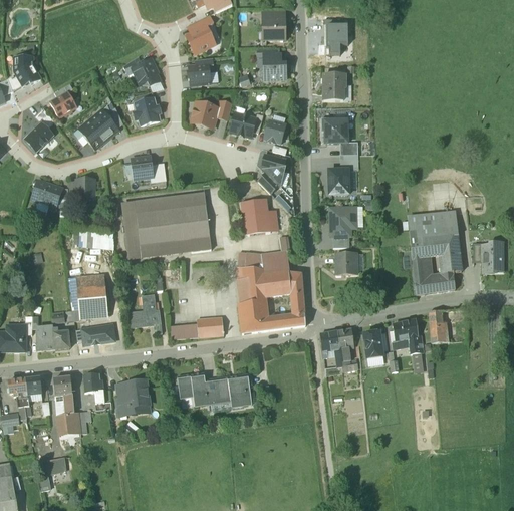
[(212,0),(210,1),(212,6),(215,12),(231,4),(229,0),(212,0)]
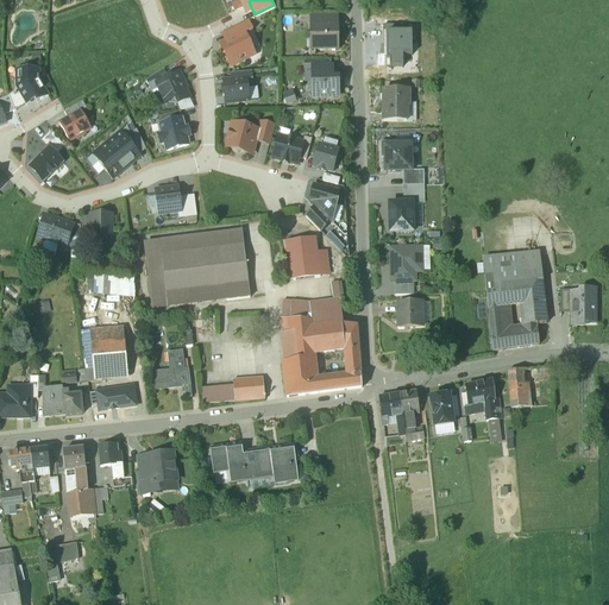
[(248,17),(226,27),(231,36),(244,30),(244,31),(252,27),(248,17)]
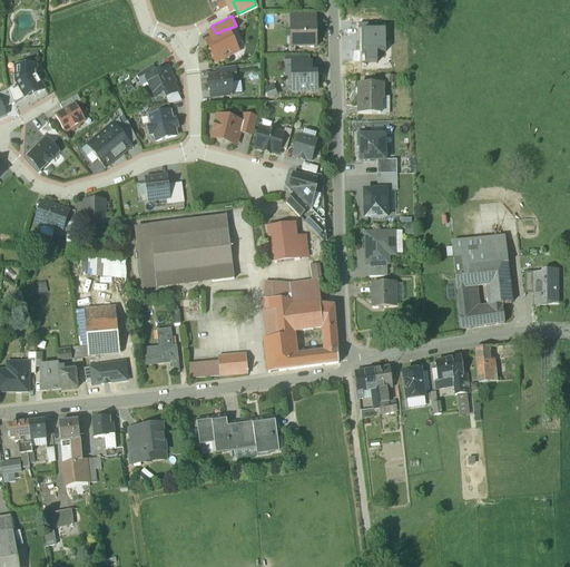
[(315,20),(291,21),(291,33),(294,33),(294,42),(315,42),(315,20)]
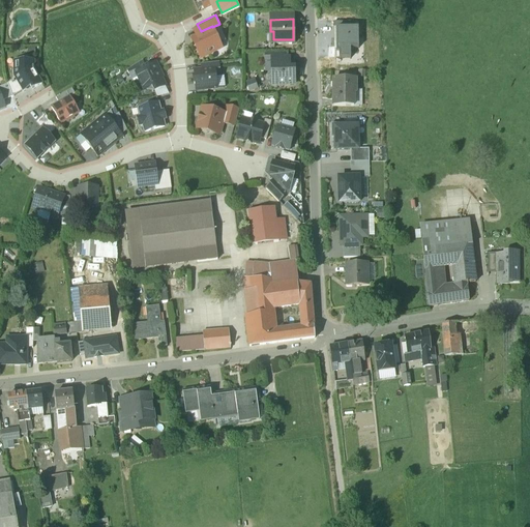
[(357,44),(357,23),(334,24),(335,49),(337,49),(337,55),(350,55),(349,45),(357,44)]
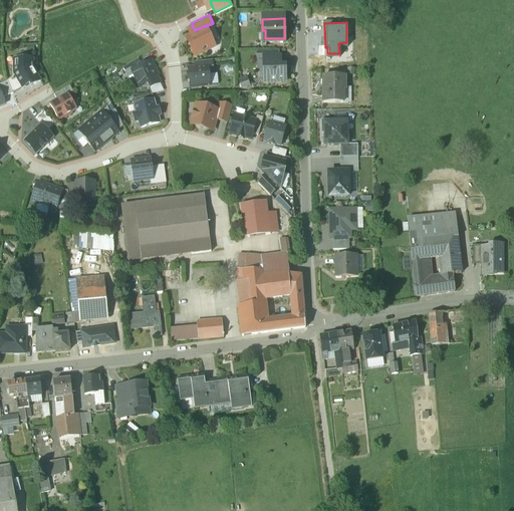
[(195,30),(186,35),(195,53),(214,43),(206,26),(206,25),(195,30)]
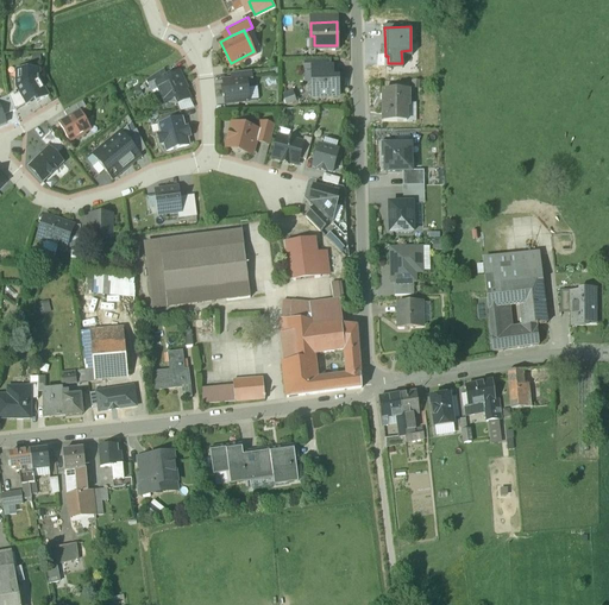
[(332,76),(332,64),(325,64),(325,65),(312,65),(313,82),(318,82),(318,94),(338,93),(338,75),(332,76)]
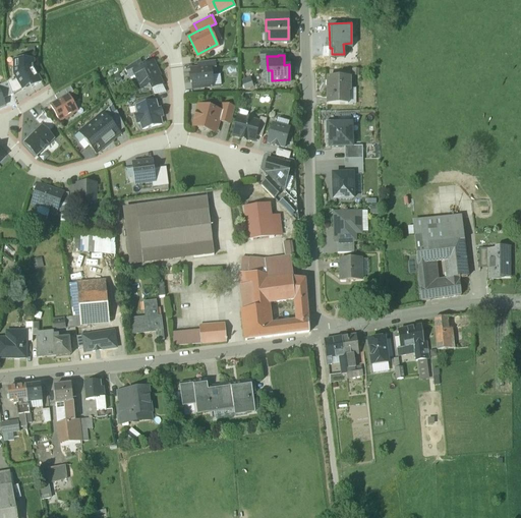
[(139,56),(124,66),(127,72),(133,69),(143,64),(139,56)]
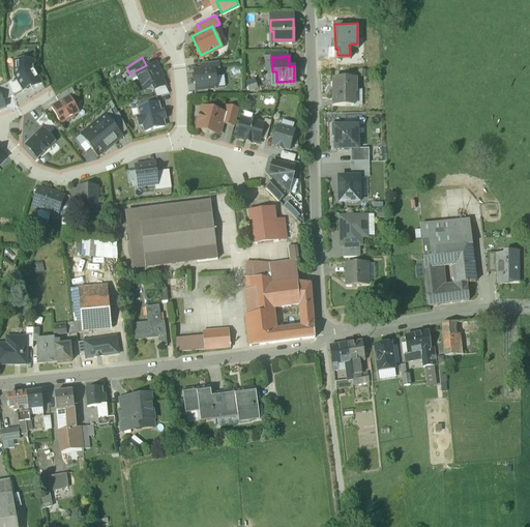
[(33,58),(19,58),(19,67),(13,67),(13,72),(17,78),(23,88),(30,84),(31,86),(41,81),(33,67),(33,58)]
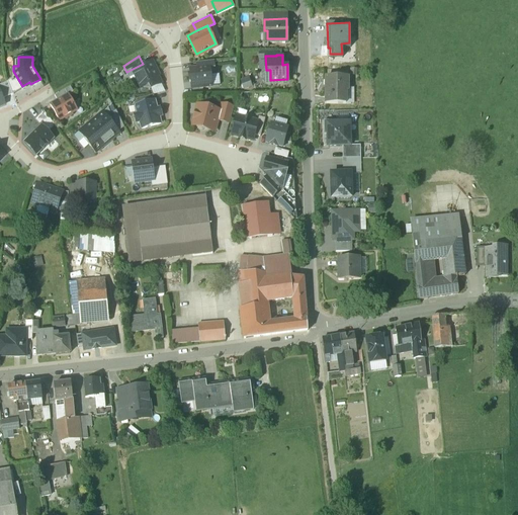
[(143,64),(133,69),(141,85),(148,82),(151,86),(161,81),(154,69),(156,68),(152,59),(143,64)]
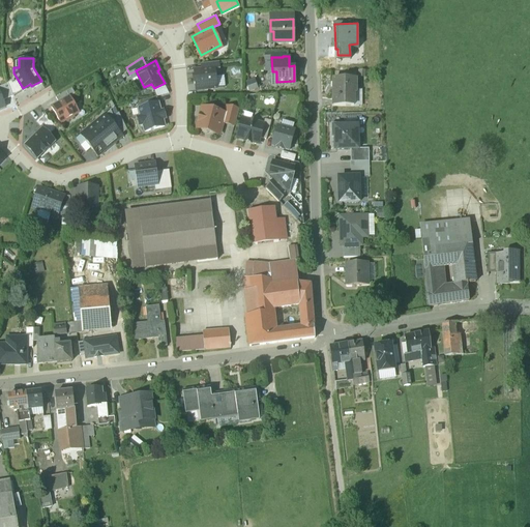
[(201,67),(194,68),(195,75),(193,75),(194,81),(196,81),(196,87),(216,85),(214,66),(201,67)]
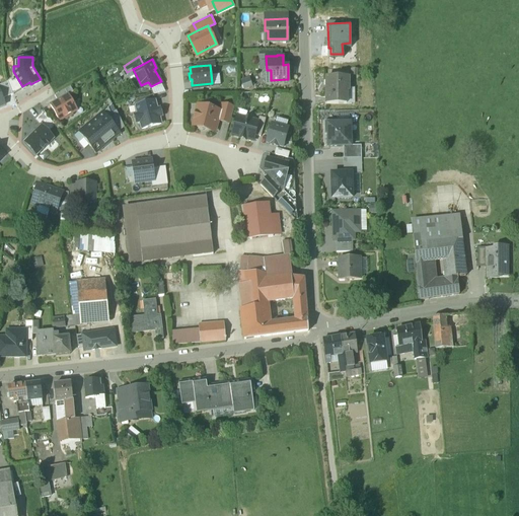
[(16,76),(14,77),(12,75),(7,79),(12,91),(22,86),(16,76)]
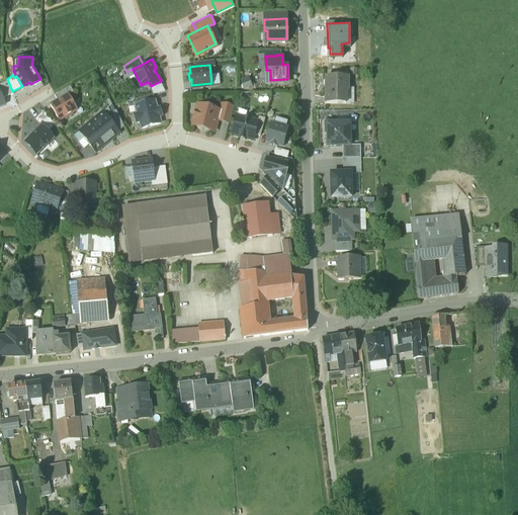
[(348,75),(326,75),(326,93),(325,93),(324,100),(326,100),(326,101),(346,101),(346,88),(348,88),(348,75)]
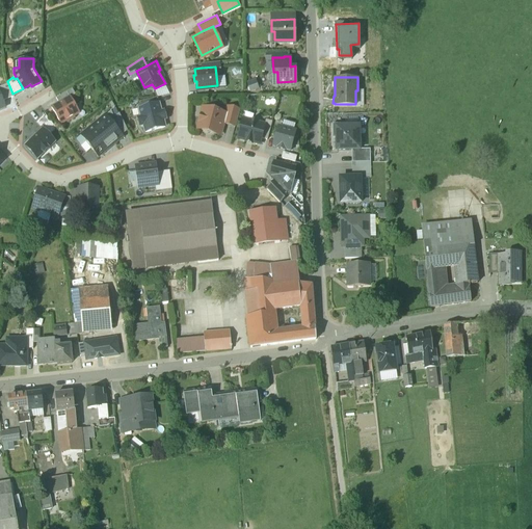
[(255,79),(248,81),(250,87),(257,85),(255,79)]
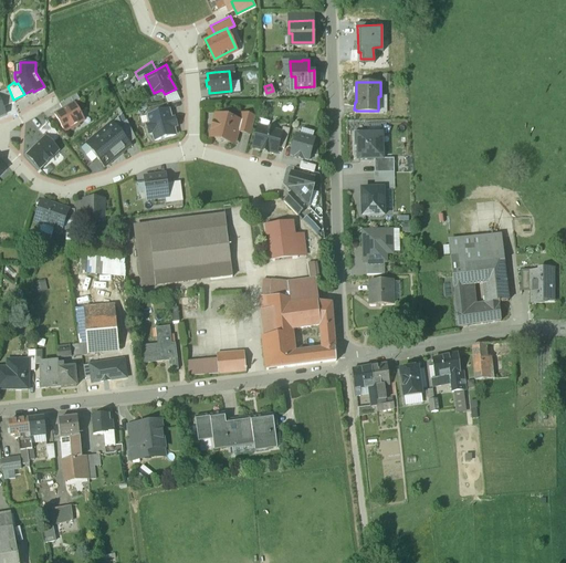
[(0,96),(3,105),(13,100),(8,86),(0,89),(0,96)]
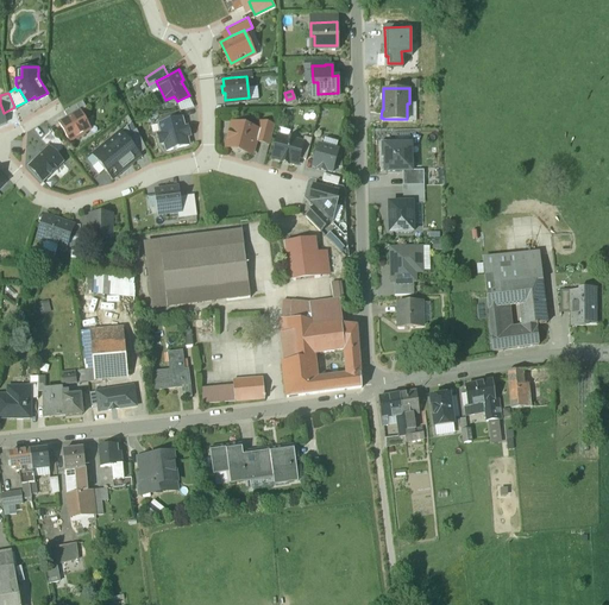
[(82,99),(63,109),(67,115),(80,108),(86,105),(82,99)]
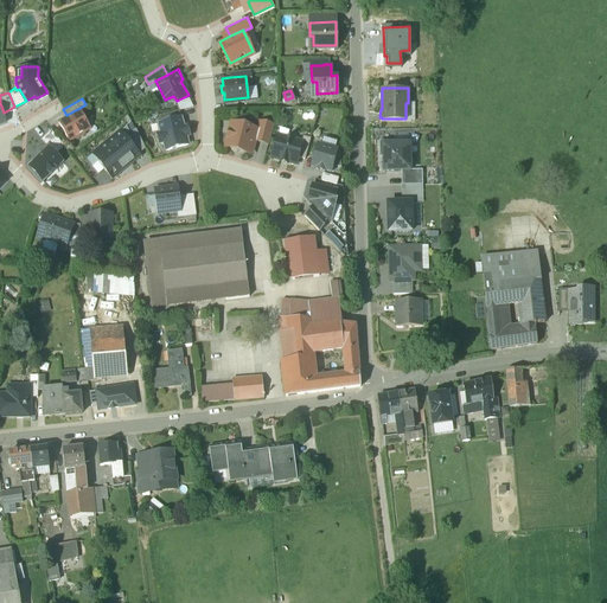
[(90,126),(80,108),(66,115),(58,120),(69,138),(76,134),(76,135),(83,132),(83,130),(90,126)]
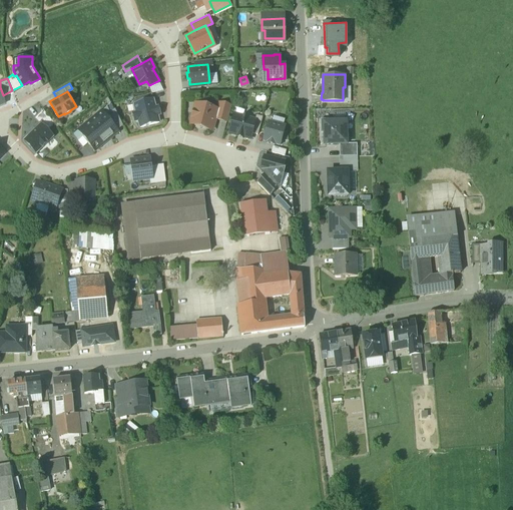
[(151,91),(135,96),(136,102),(153,98),(151,91)]
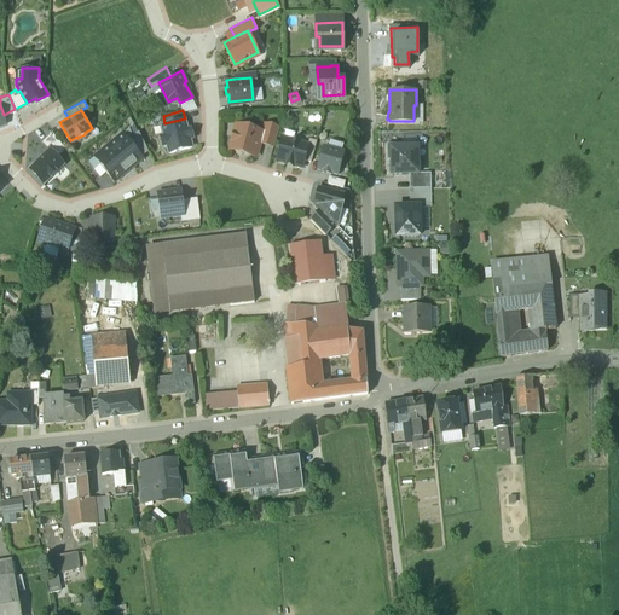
[(165,123),(162,125),(165,133),(161,134),(163,144),(167,143),(169,150),(192,144),(190,137),(194,135),(191,127),(187,127),(185,119),(165,123)]
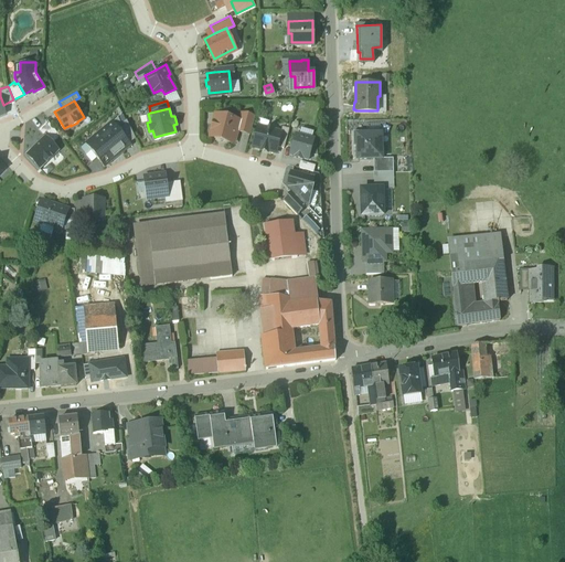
[(255,115),(241,110),(238,119),(236,129),(249,133),(255,115)]
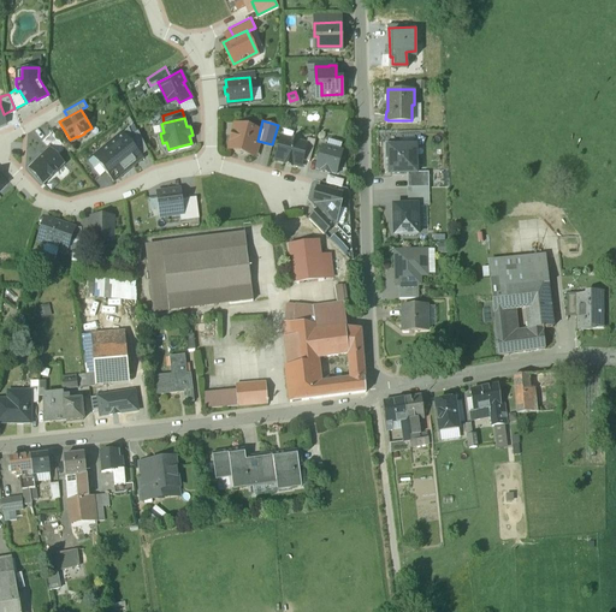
[(260,130),(235,123),(229,147),(254,153),(258,141),(260,130)]
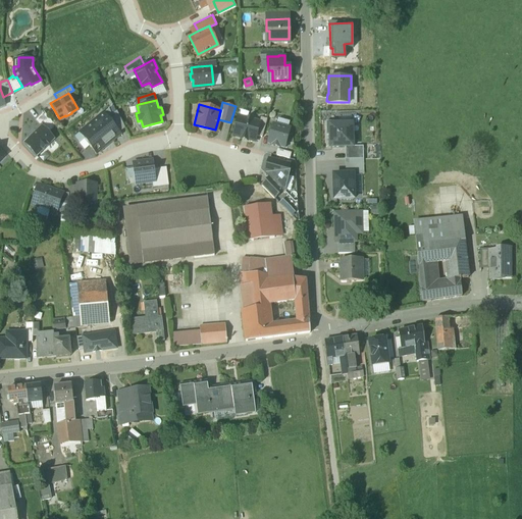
[(104,111),(119,131),(125,125),(117,109),(111,114),(109,107),(104,111)]
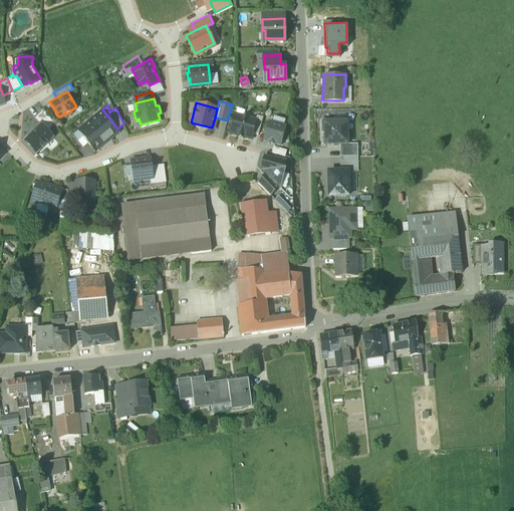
[(41,122),(47,129),(54,122),(43,108),(35,116),(41,122)]
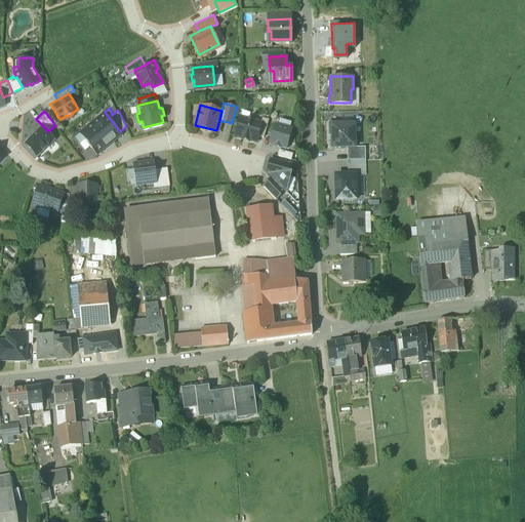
[(120,131),(105,112),(81,131),(96,152),(121,133),(120,131)]
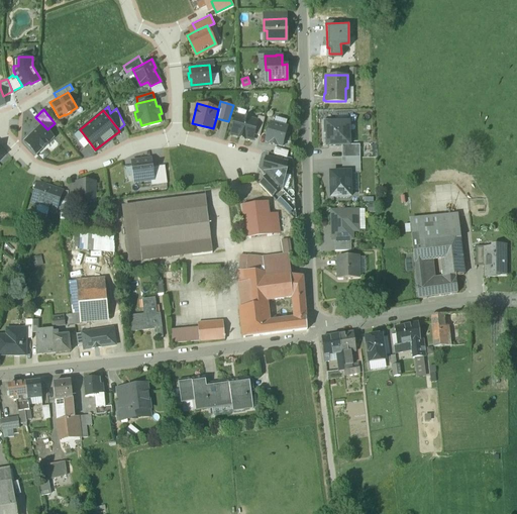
[(257,119),(236,114),(231,133),(252,139),(254,132),(257,119)]
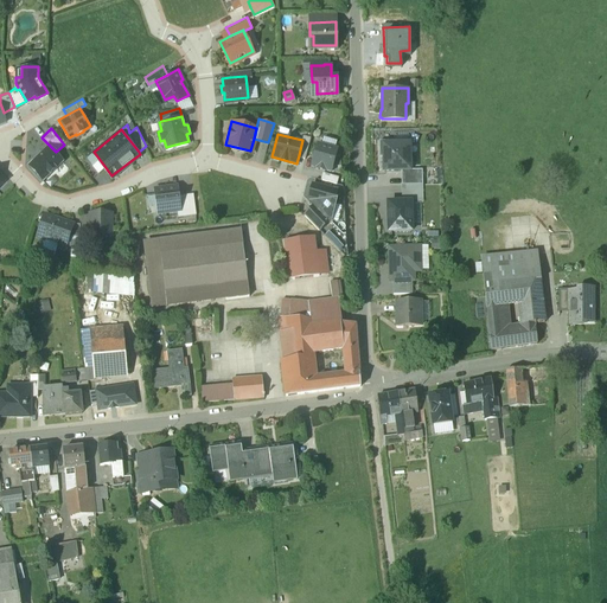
[(302,140),(299,155),(305,158),(311,138),(304,135),(302,140)]
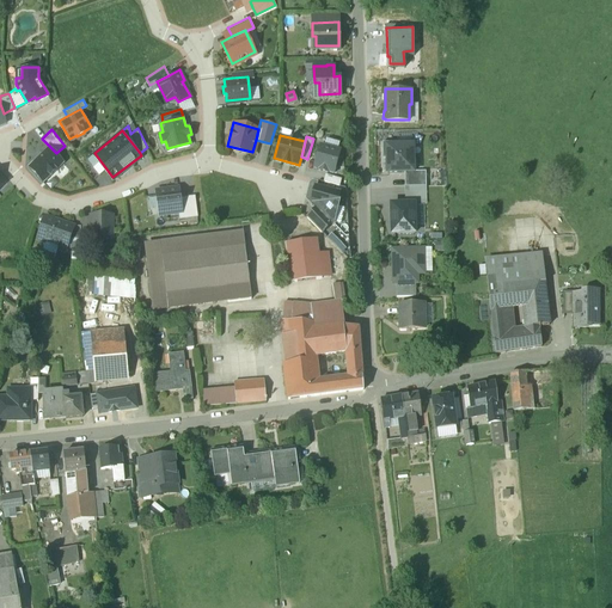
[(397,140),(383,140),(383,155),(387,155),(386,143),(397,143),(397,140)]
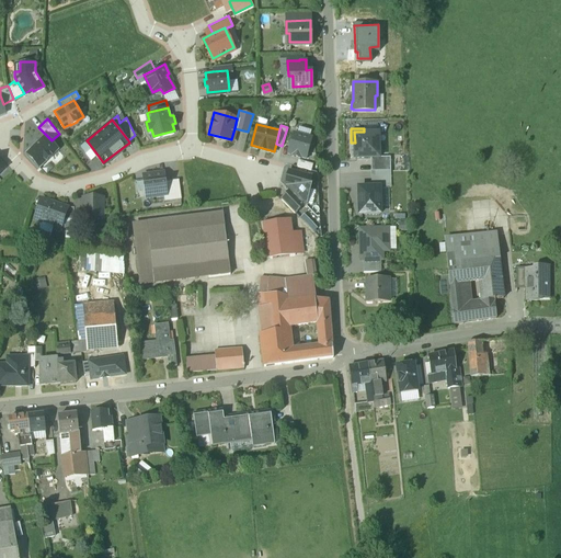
[(294,132),(288,151),(307,156),(311,136),(294,132)]
